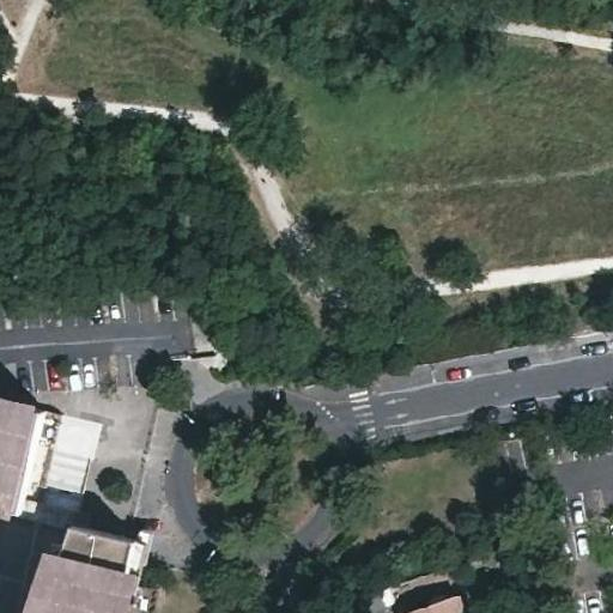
[(0,493),(25,501),(38,443),(47,411),(0,399),(0,493)]
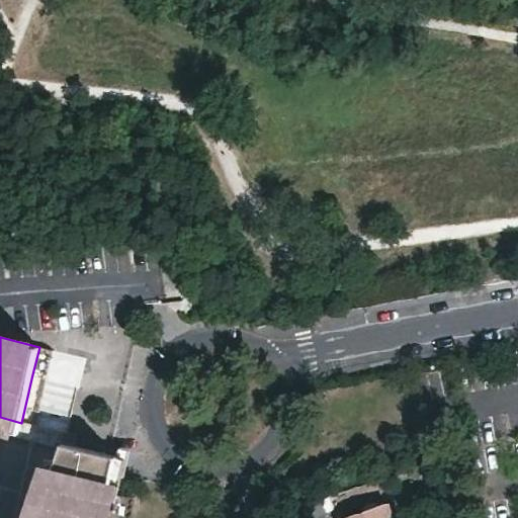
[(53,349),(48,370),(79,378),(85,357),(53,349)]
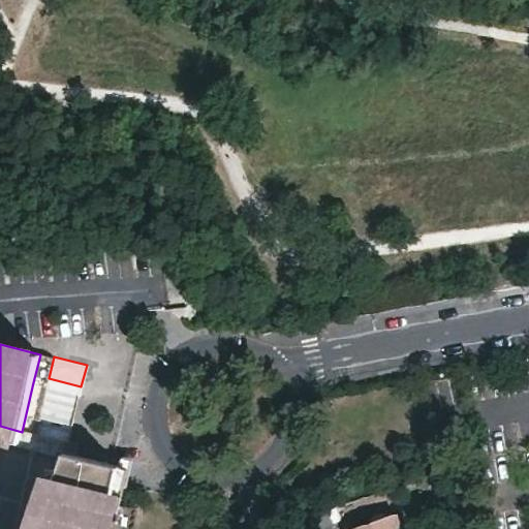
[(22,432),(0,426),(0,441),(69,459),(70,456),(75,457),(79,444),(36,434),(36,435),(22,432)]
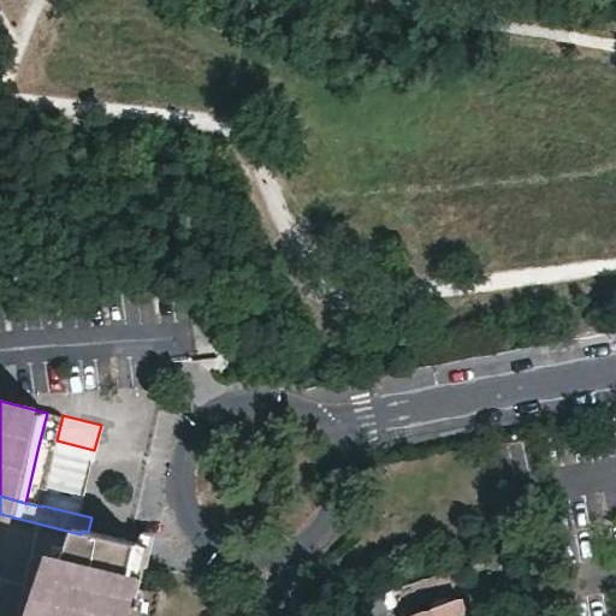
[(88,532),(82,531),(81,534),(72,562),(66,561),(61,581),(53,615),(122,615),(138,544),(88,532)]
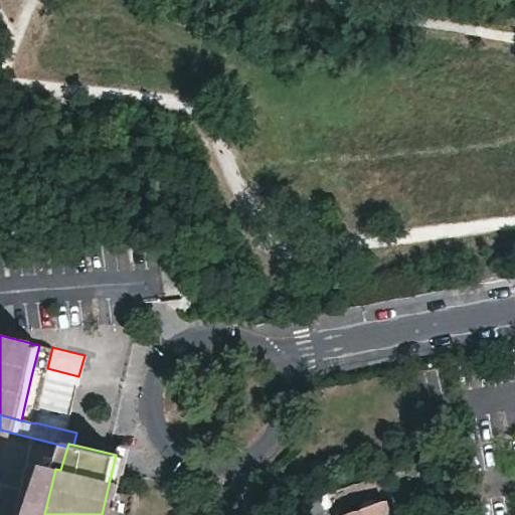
[(390,514),(385,499),(340,514),(390,514)]
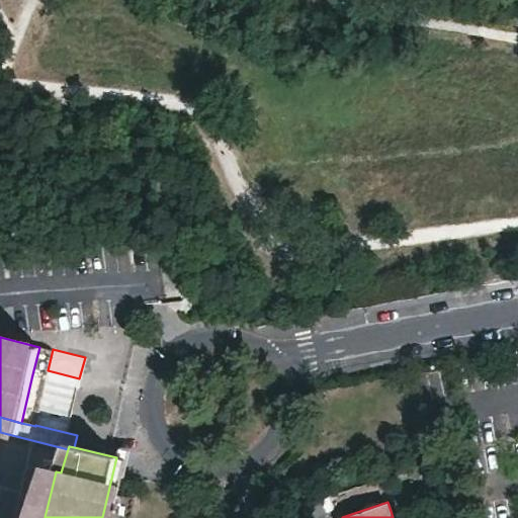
All buildings are outlined.
